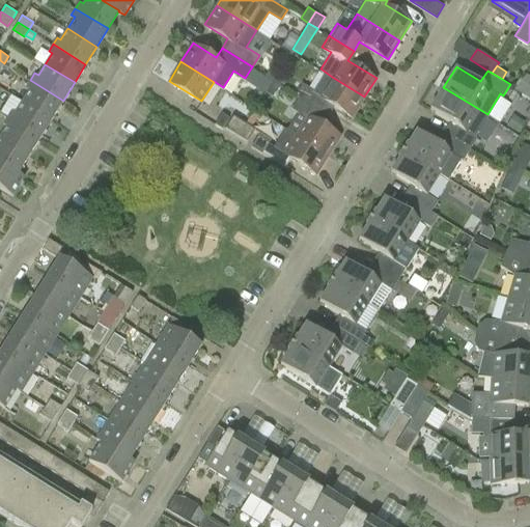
[(273,79),(280,84),(287,73),(280,68),(273,79)]
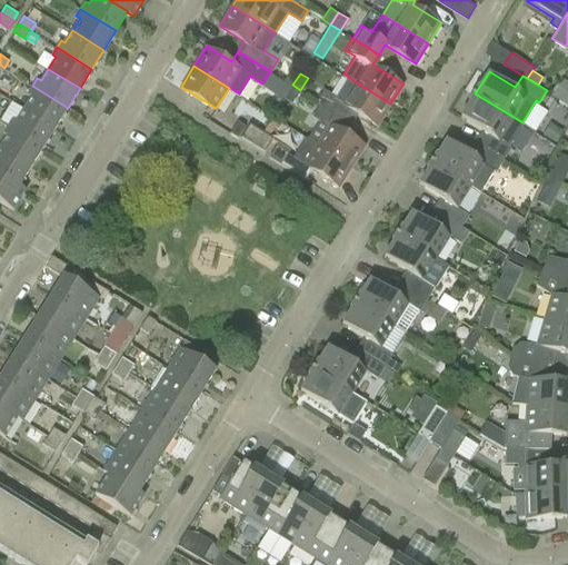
[(285,97),(292,85),(285,80),(277,92),(285,97)]
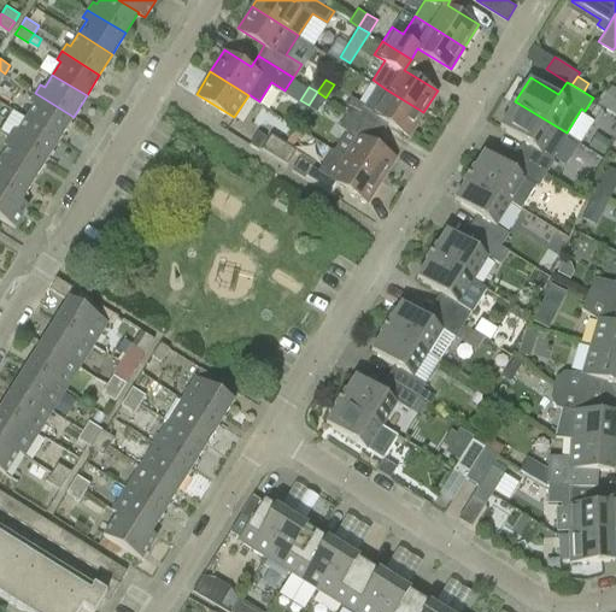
[(374,109),(351,94),(342,107),(347,111),(346,111),(373,127),(379,116),(410,135),(423,112),(386,89),(374,109)]
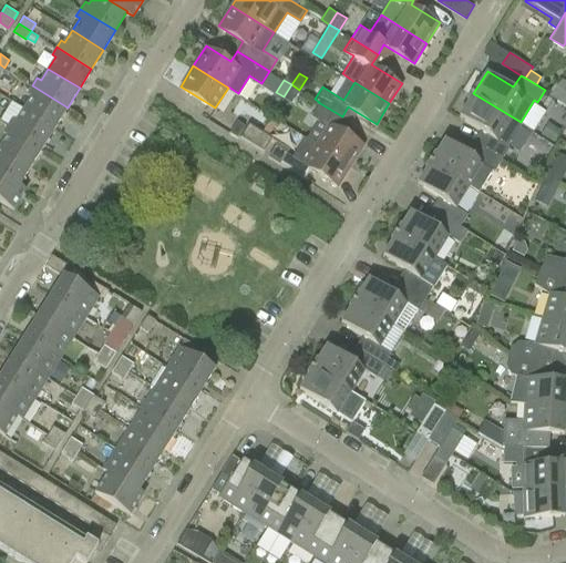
[(291,84),(284,96),(291,102),(299,90),(291,84)]
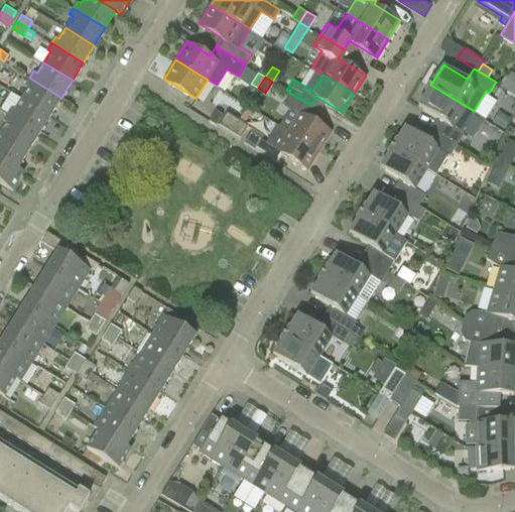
[(22,97),(50,115),(61,98),(29,78),(25,84),(28,87),(22,97)]
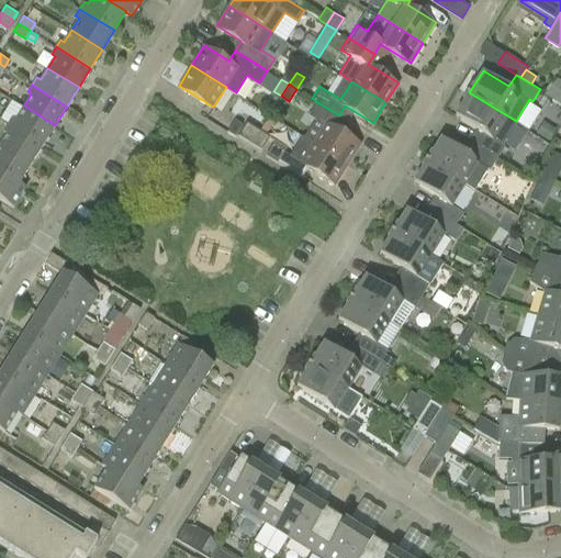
[(560,88),(556,86),(549,96),(560,102),(560,88)]
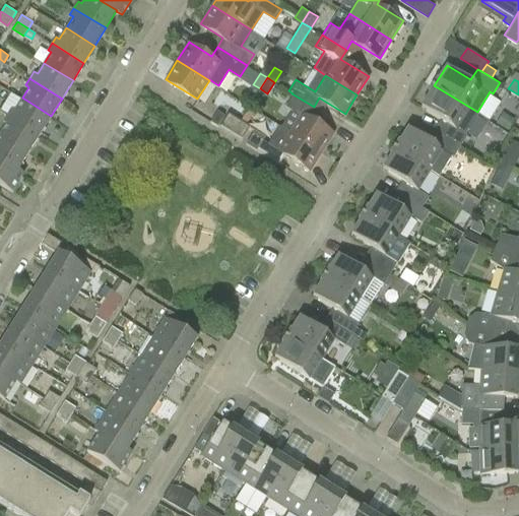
[(422,105),(446,120),(439,131),(461,144),(467,133),(465,131),(477,112),(434,85),(422,105)]
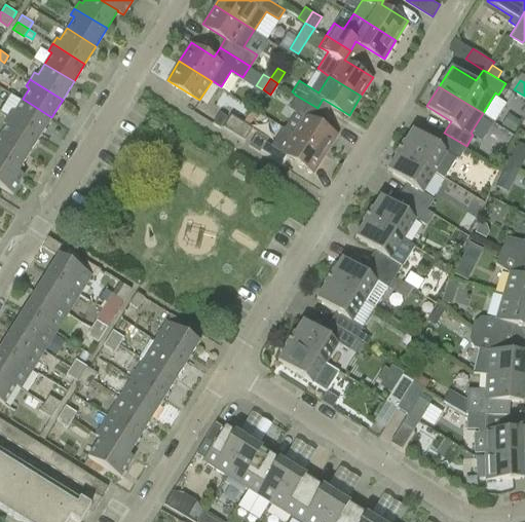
[(289,106),(304,115),(294,132),(283,124),(283,125),(326,152),(337,134),(311,117),(317,108),(295,95),(289,106)]
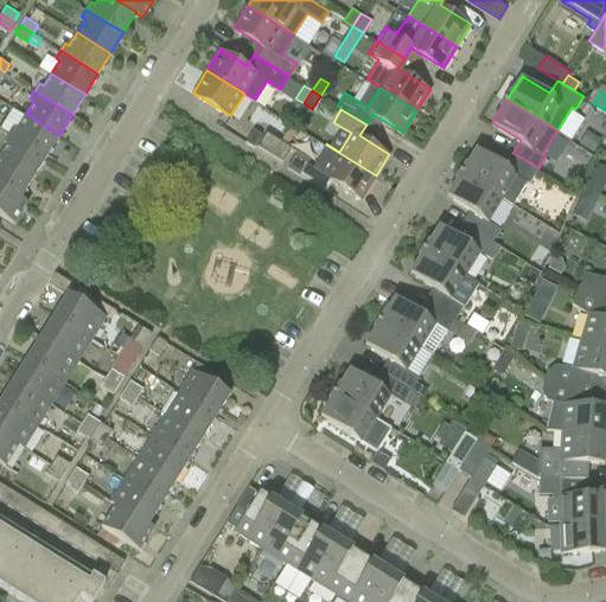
[(10,132),(46,155),(59,135),(26,114),(18,127),(14,125),(10,132)]
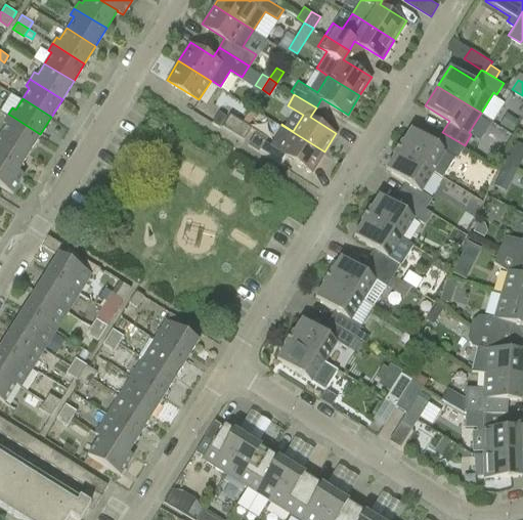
[(521,117),(509,110),(502,121),(513,129),(521,117)]
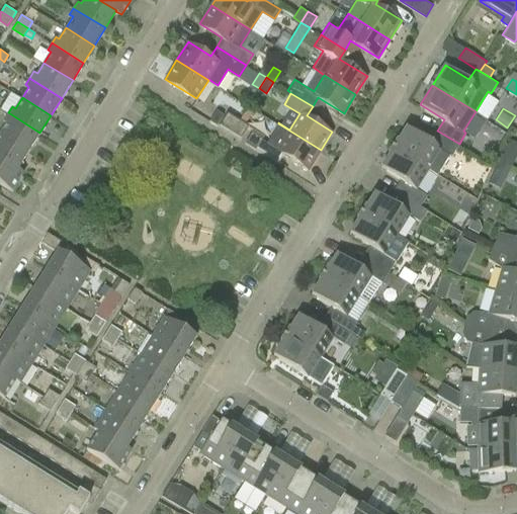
[(217,109),(210,119),(218,124),(224,113),(217,109)]
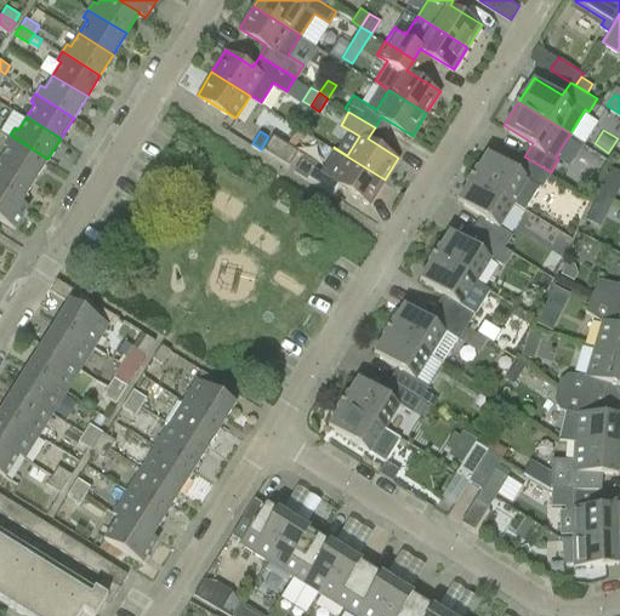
[(290,164),(299,149),(273,133),(263,148),(290,164)]
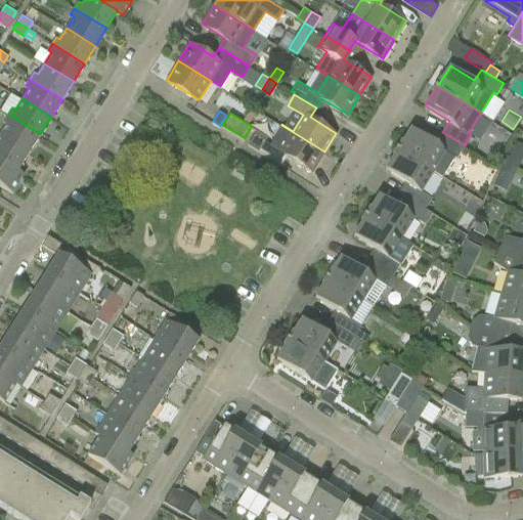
[(0,134),(29,152),(40,134),(8,114),(4,121),(7,123),(0,134)]
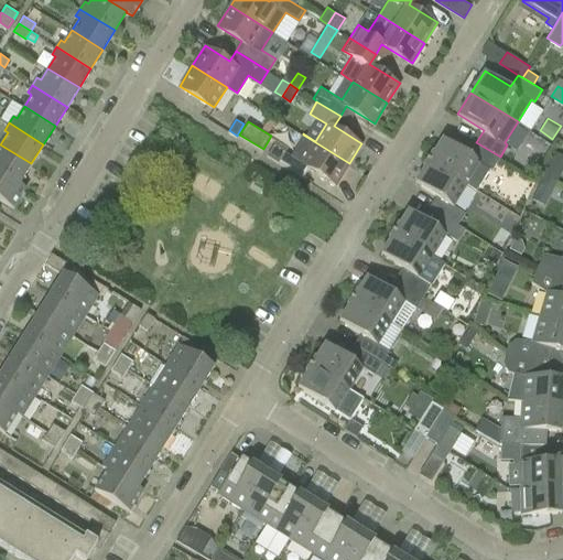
[(291,154),(303,162),(302,162),(337,184),(349,163),(303,135),(291,154)]
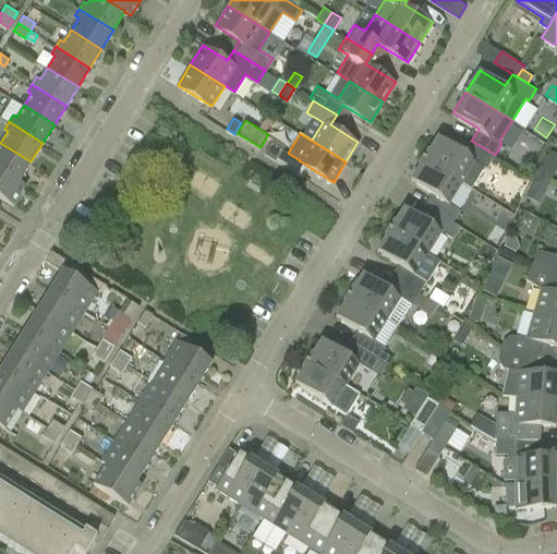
[(425,157),(462,180),(475,159),(487,167),(495,155),(471,141),(464,152),(438,135),(425,157)]
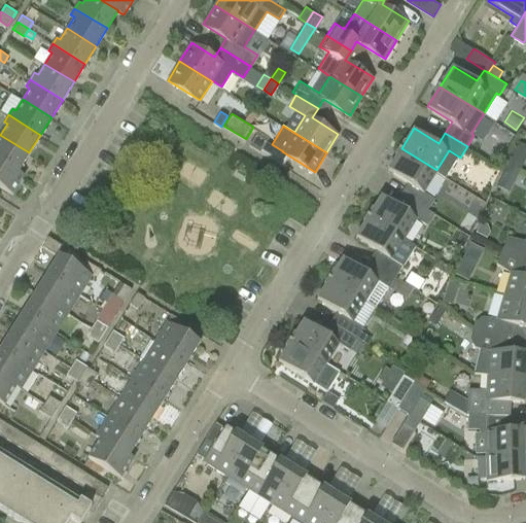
[(259,149),(268,136),(257,129),(249,143),(259,149)]
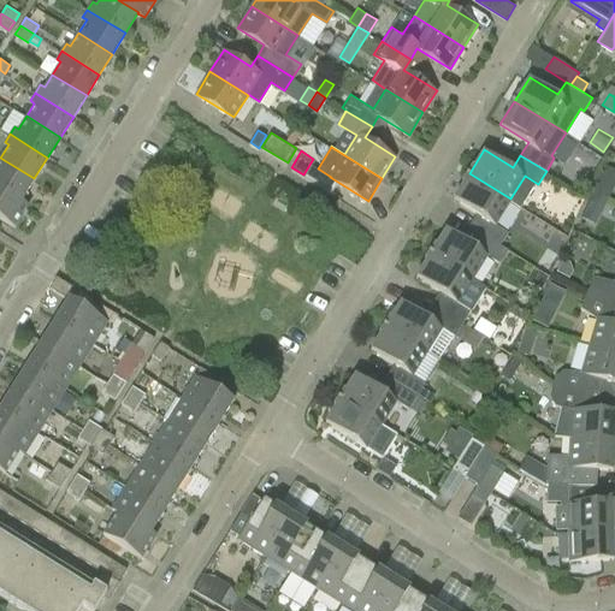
[(0,185),(22,200),(22,199),(34,178),(0,158),(0,185)]
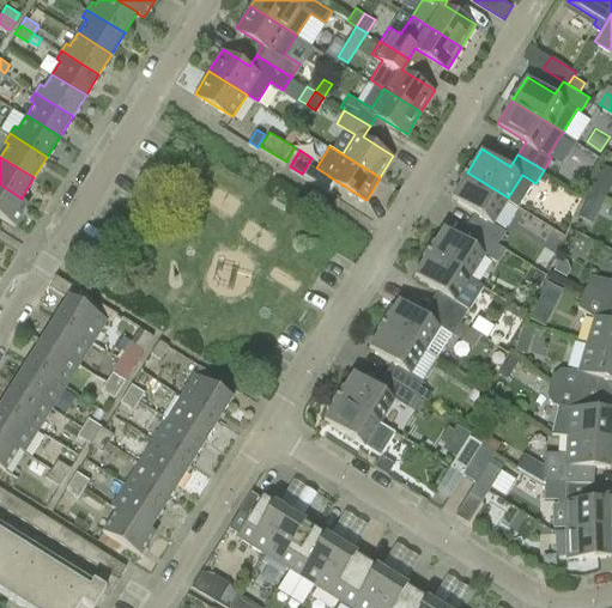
[(452,196),(480,214),(472,226),(480,232),(480,231),(498,243),(498,242),(507,230),(492,222),(508,198),(467,172),(452,196)]
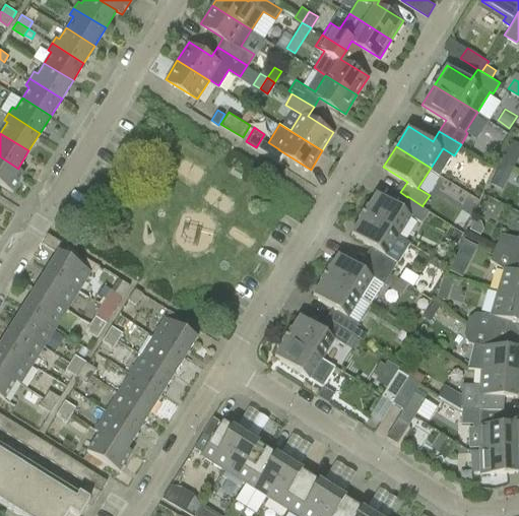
[(508,149),(502,160),(514,167),(518,157),(518,154),(508,149)]
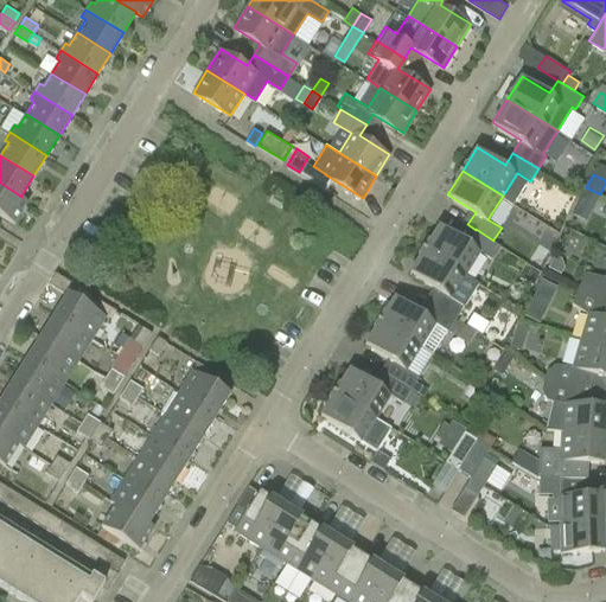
[(0,183),(0,212),(14,222),(29,200),(21,196),(21,197),(0,183)]
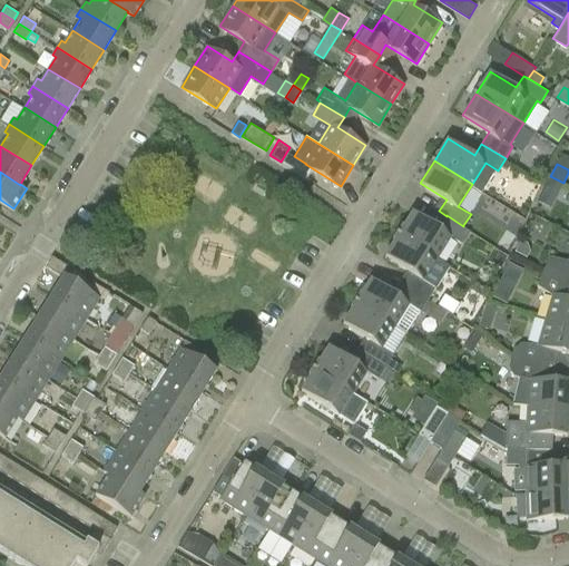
[(557,194),(563,183),(550,176),(545,187),(557,194)]
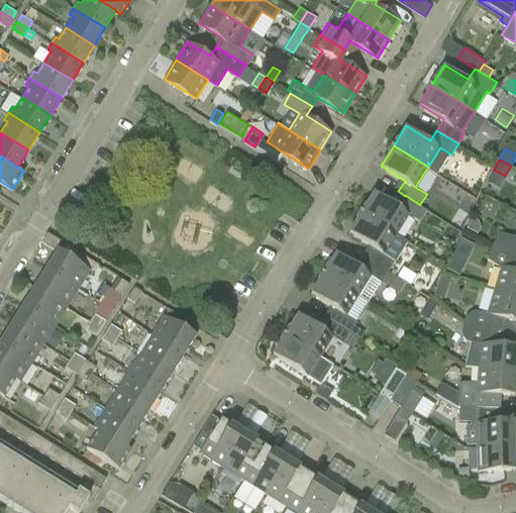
[(397,232),(409,213),(420,220),(427,209),(420,204),(420,205),(405,195),(405,196),(399,206),(375,191),(363,211),(397,232)]
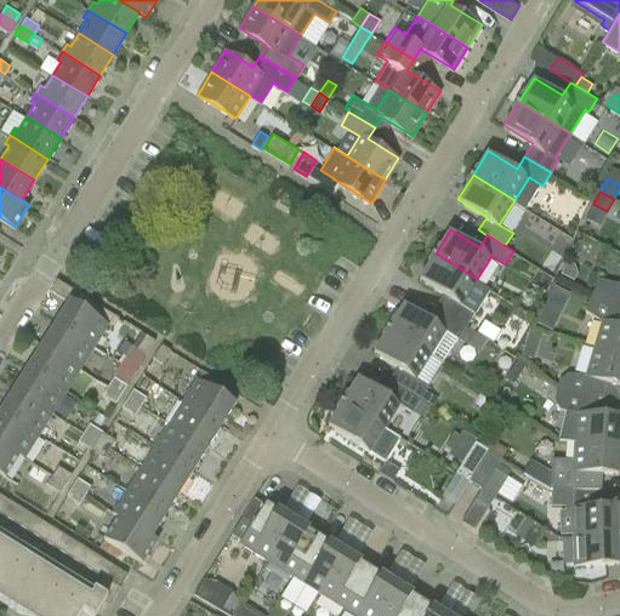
[(473,311),(475,311),(490,286),(477,279),(436,254),(420,278),(449,295),(441,308),(466,324),(473,311)]
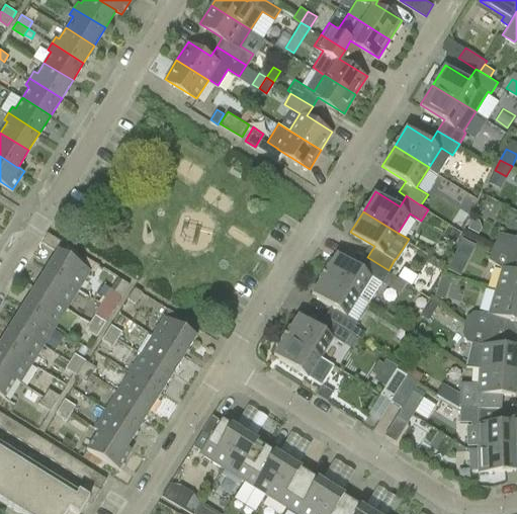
[(449,226),(444,237),(454,242),(459,231),(449,226)]
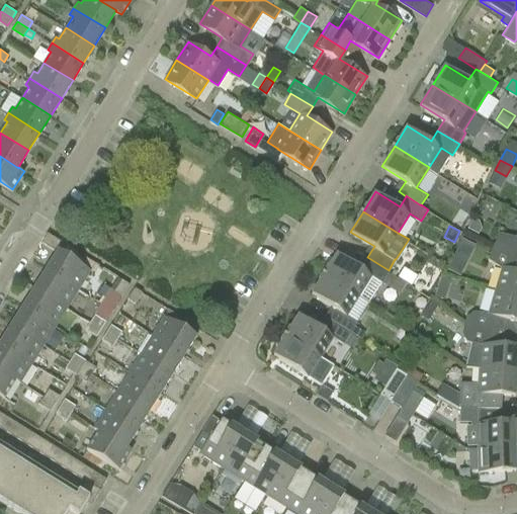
[(516,235),(499,231),(493,244),(516,253),(516,235)]
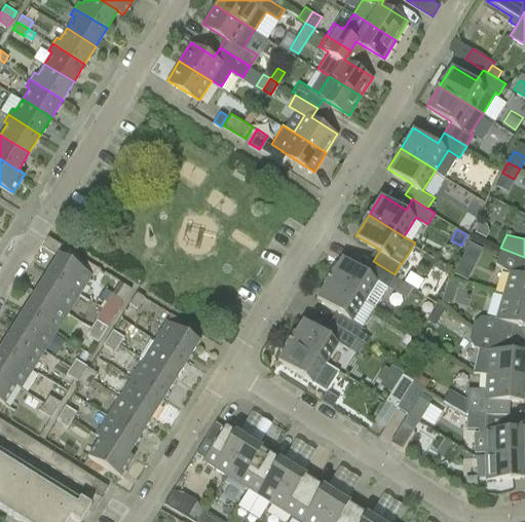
[(503,293),(524,299),(524,273),(519,272),(524,257),(500,248),(500,250),(490,246),(489,247),(495,261),(511,271),(503,293)]
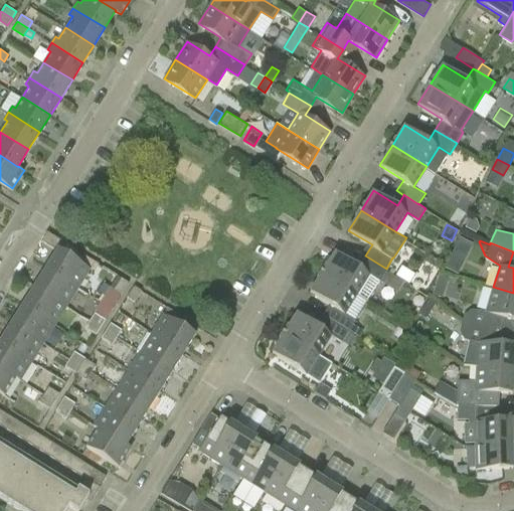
[(90,267),(95,260),(76,248),(72,256),(58,247),(46,267),(78,286),(91,267),(90,267)]
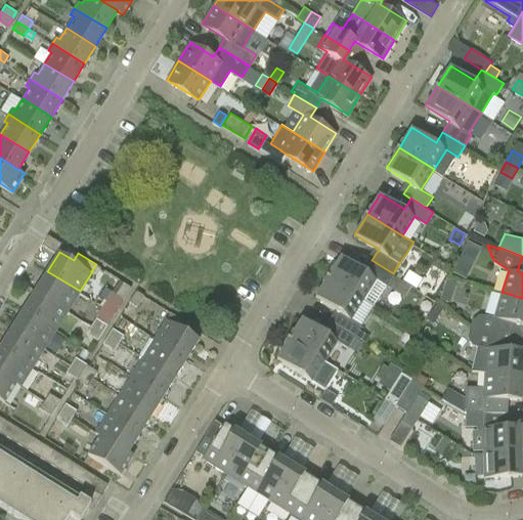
[(461,254),(453,269),(466,275),(473,260),(461,254)]
